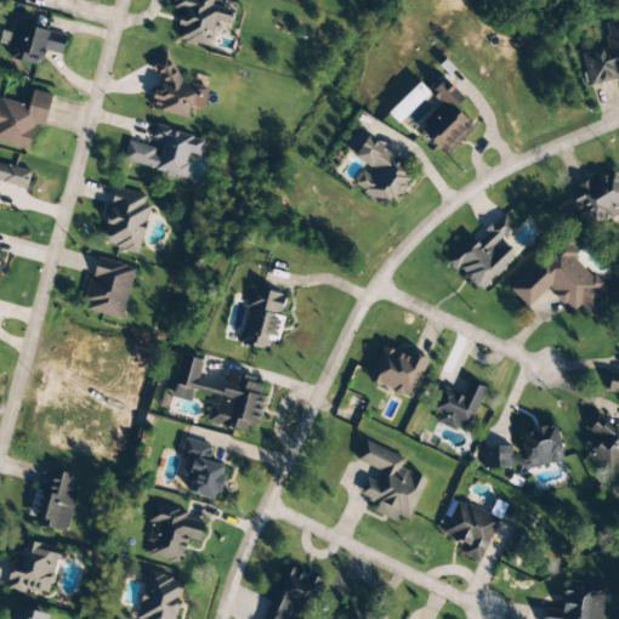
[(213,44),(216,20),(234,23),(238,0),(175,0),(175,7),(183,9),(179,39),(213,44)]
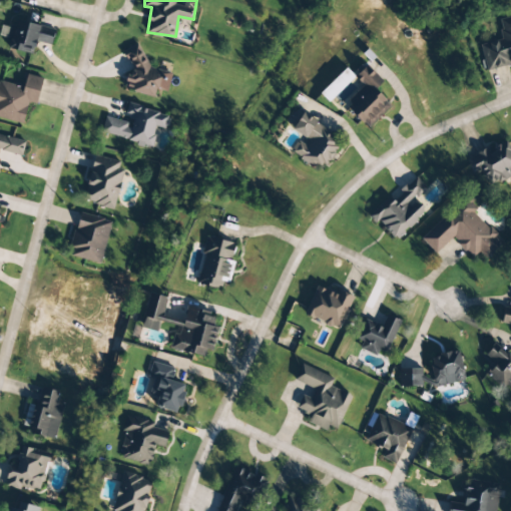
[(510,16),(500,19),(504,38),(482,43),(488,69),(510,64),(510,16)]
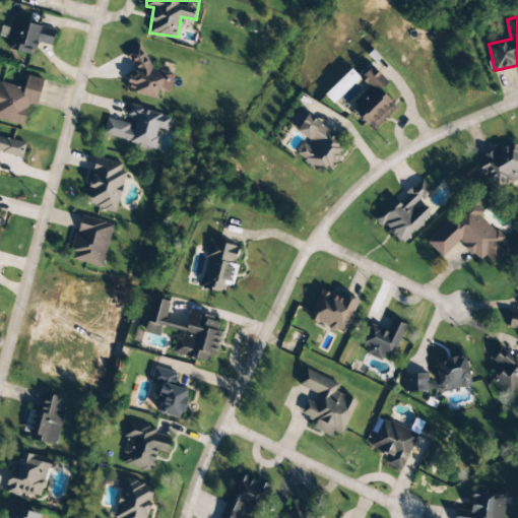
[(36,53),(38,41),(55,45),(58,26),(17,18),(12,49),(36,53)]
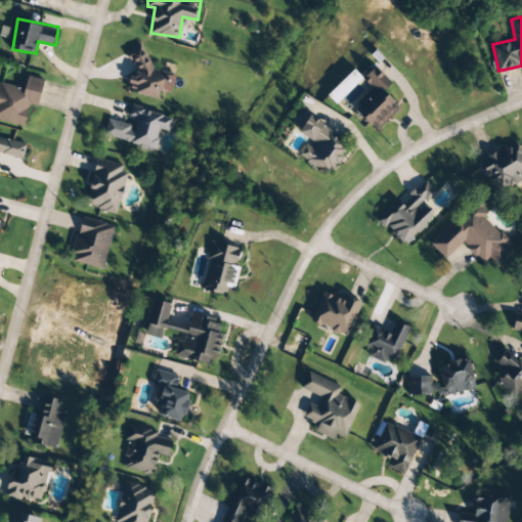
[(159,97),(161,89),(172,91),(177,73),(156,68),(143,43),(130,49),(129,52),(138,72),(132,75),(128,90),(159,97)]
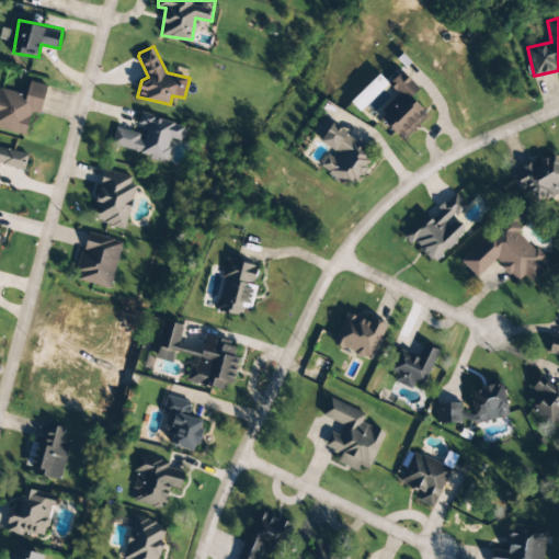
[(430,113),(412,97),(421,88),(402,70),(390,83),(398,91),(378,112),(406,138),(430,113)]
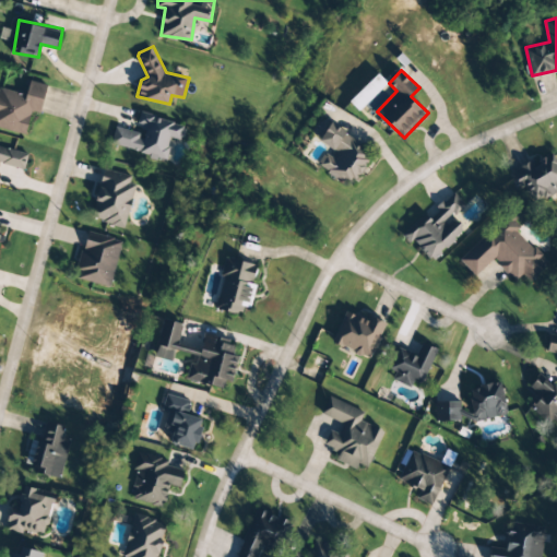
[(351,101),(360,109),(388,82),(381,76),(374,84),(371,81),(351,101)]
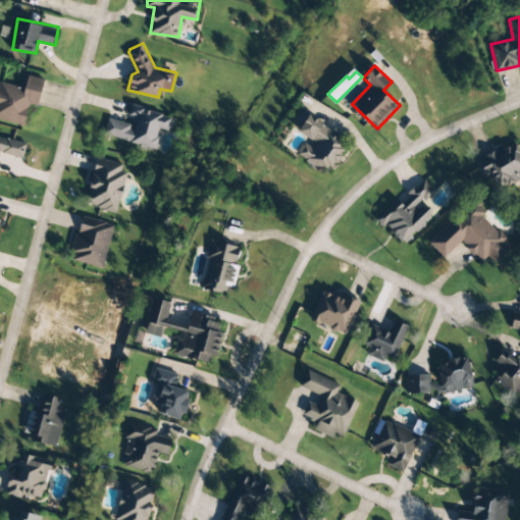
[(39,105),(46,79),(30,74),(27,87),(0,81),(0,118),(24,124),(31,103),(39,105)]
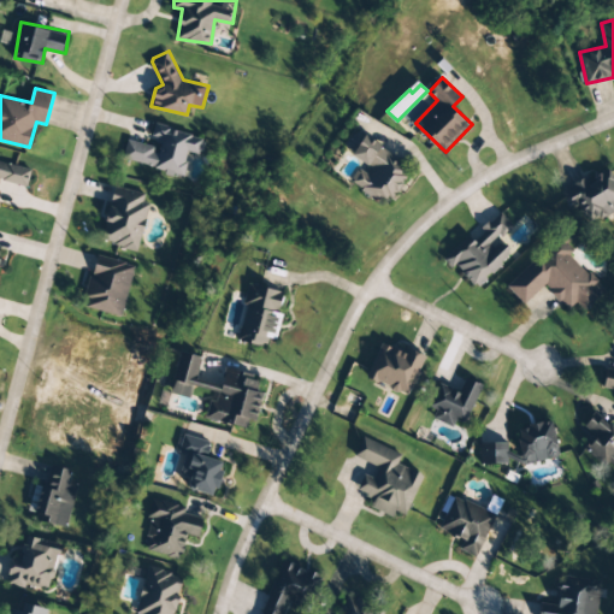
[(124,158),(184,175),(190,151),(204,154),(207,137),(155,123),(152,137),(163,141),(161,148),(129,140),(124,158)]
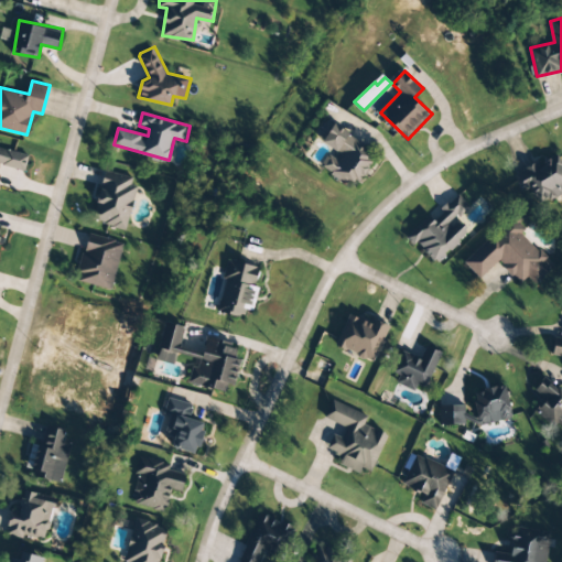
[(321,165),(347,182),(350,177),(359,182),(378,152),(326,120),(316,138),(332,148),(321,165)]
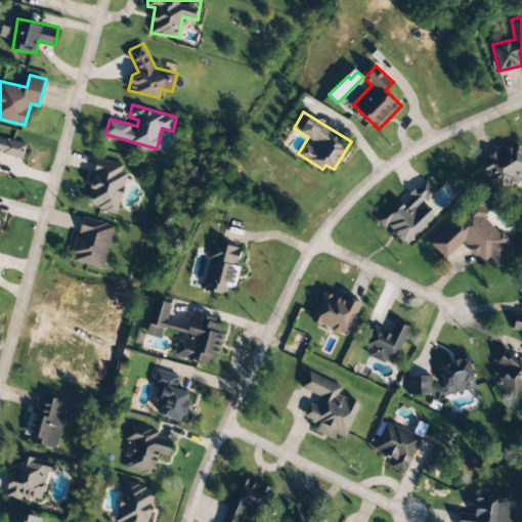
[(28,142),(0,135),(0,151),(25,158),(28,142)]
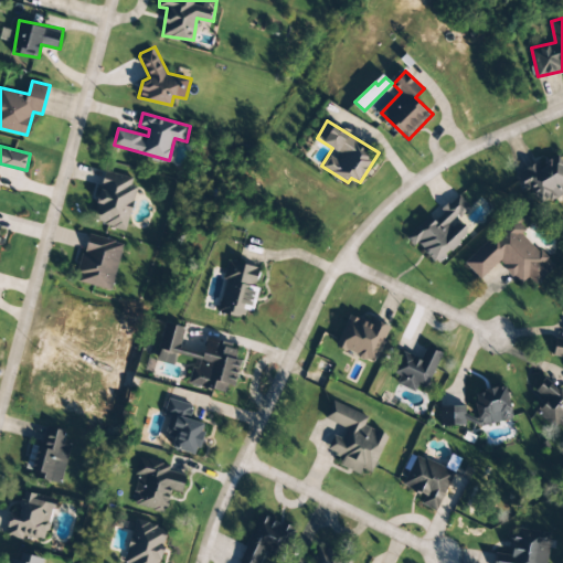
[(519,171),(538,206),(562,192),(562,160),(559,153),(540,163),(539,161),(519,171)]
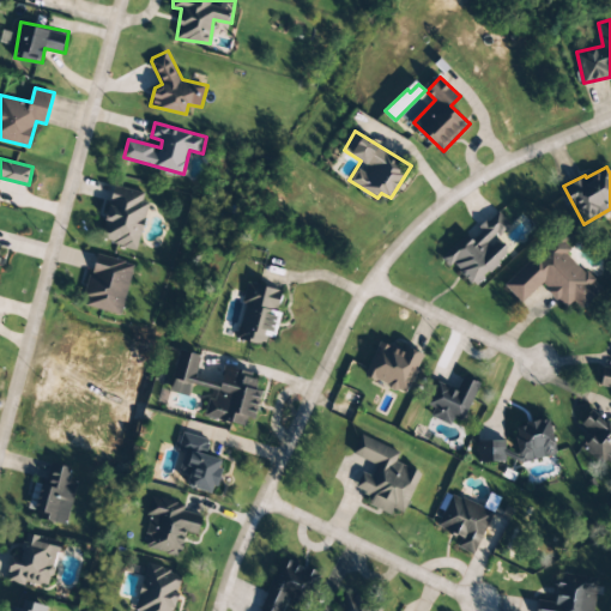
[(137,248),(151,193),(116,185),(102,239),(137,248)]
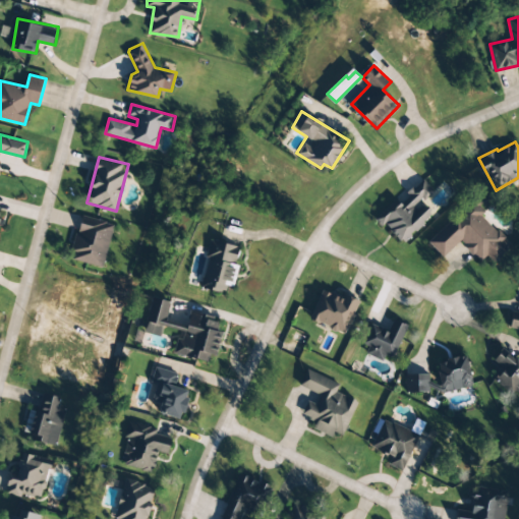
[(436,191),(425,178),(406,191),(409,195),(400,202),(398,198),(378,213),(399,242),(436,217),(423,200),(436,191)]
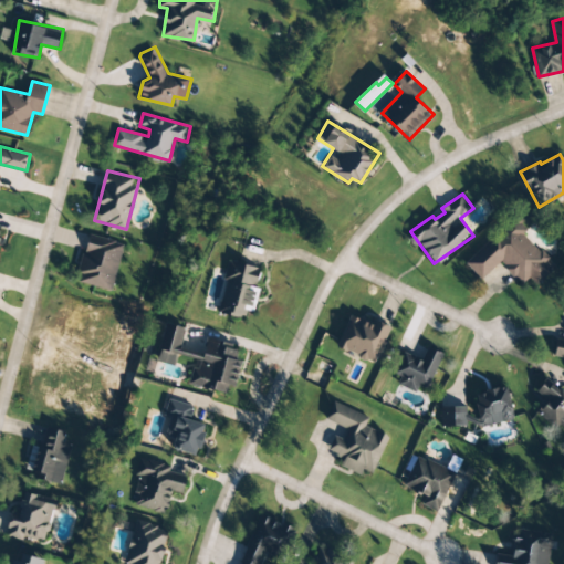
[(467,262),(482,279),(501,261),(524,283),(531,277),(539,284),(557,267),(524,232),(530,227),(517,212),(467,262)]
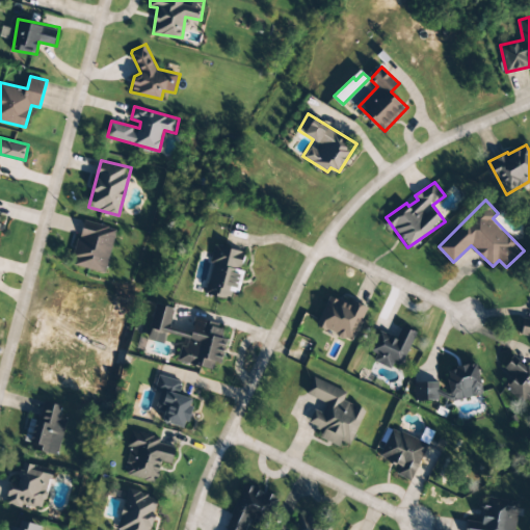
[(73,264),(106,272),(116,230),(83,221),(73,264)]
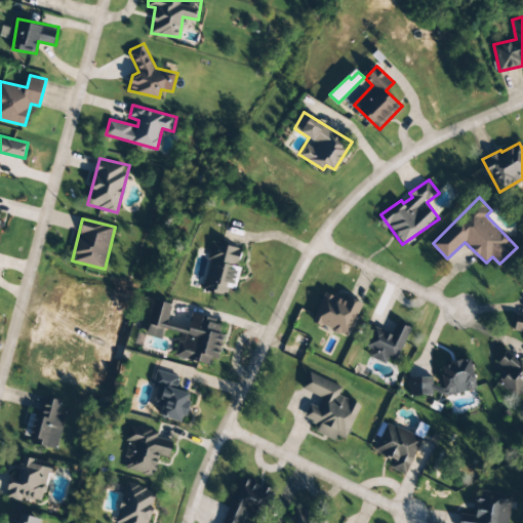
[(243,248),(214,240),(201,287),(227,295),(230,286),(236,287),(241,266),(238,266),(243,248)]
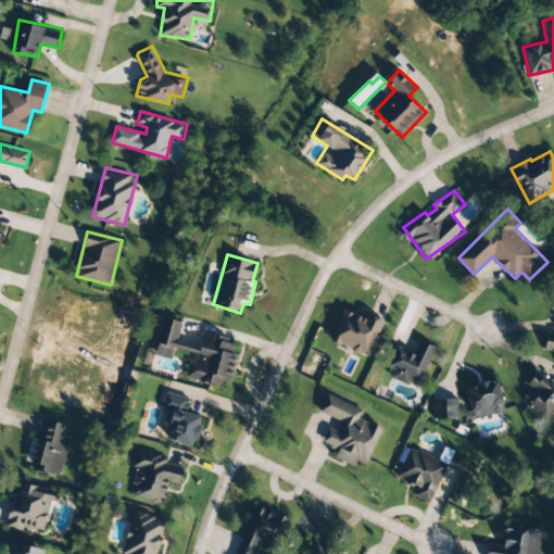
[(331,340),(369,356),(383,322),(345,305),(331,340)]
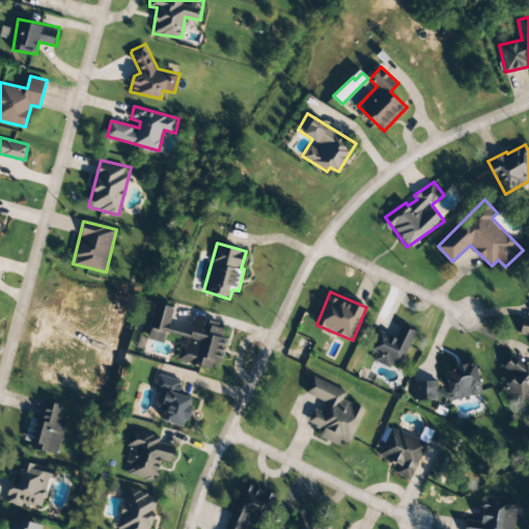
[(148,338),(165,342),(167,332),(189,336),(187,344),(182,343),(178,360),(219,369),(228,324),(195,316),(192,329),(171,324),(175,306),(156,302),(148,338)]
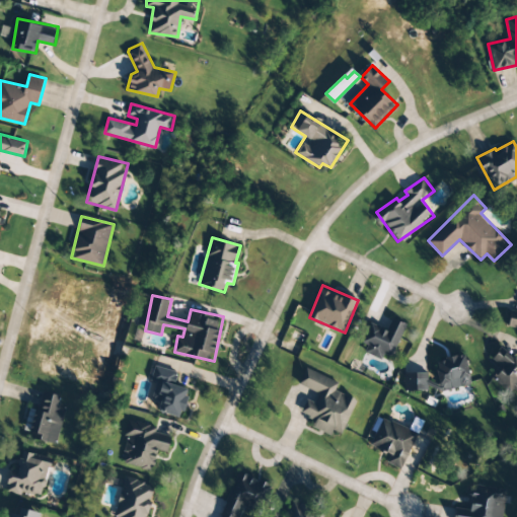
[(407,323),(392,317),(387,328),(370,321),(362,342),(369,344),(366,351),(382,358),(385,353),(392,356),(407,323)]
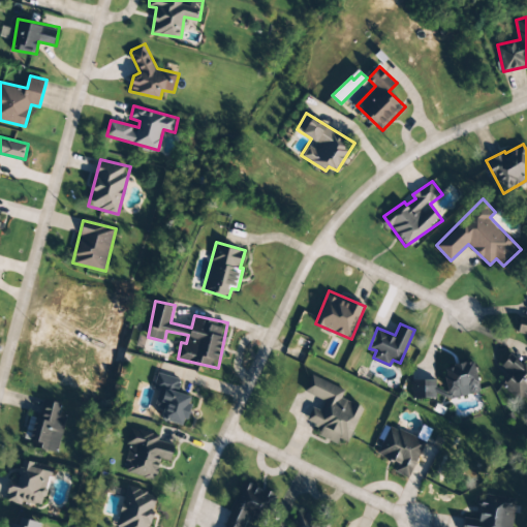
[(504,389),(526,397),(526,363),(507,357),(503,368),(512,371),(504,389)]
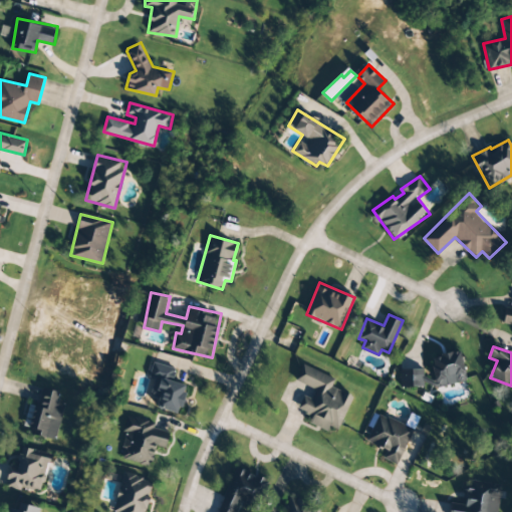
[(402,368),(402,386),(425,386),(425,385),(465,382),(464,352),(434,353),(435,377),(425,377),(425,367),(402,368)]
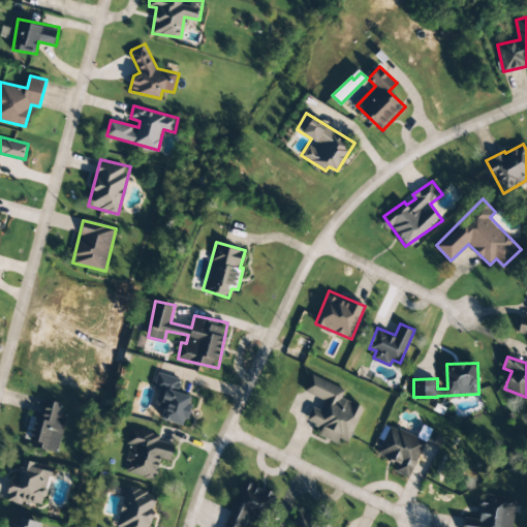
[(182,377),(158,372),(155,386),(160,389),(156,406),(164,408),(162,419),(186,425),(193,395),(179,392),(182,377)]
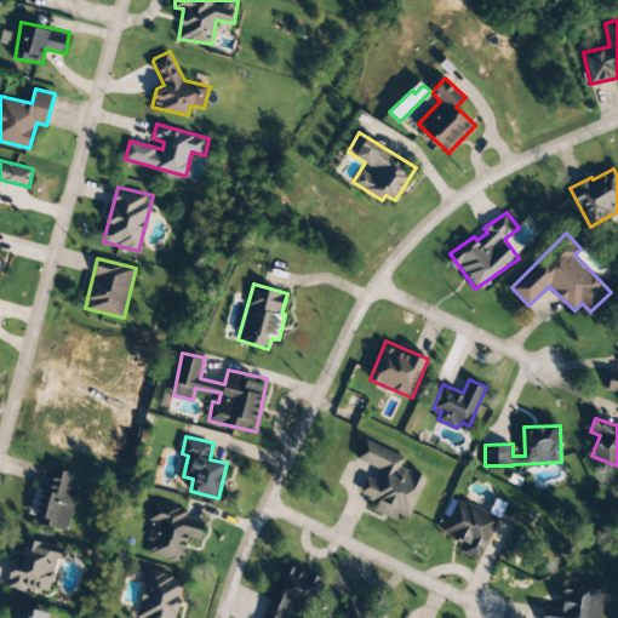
[(406,456),(366,439),(358,458),(382,469),(377,480),(368,476),(360,493),(378,501),(375,509),(398,520),(400,513),(410,516),(427,478),(401,465),(406,456)]
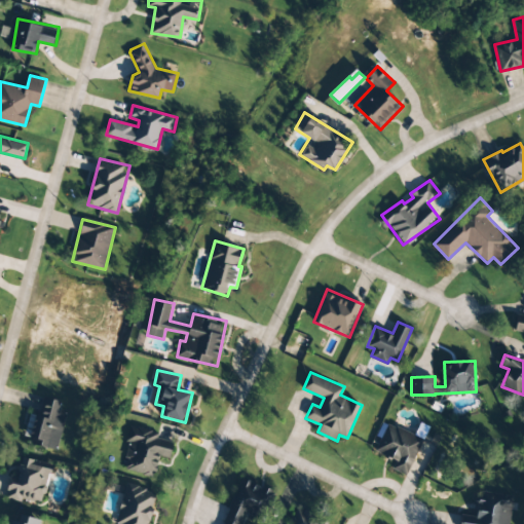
[(25,435),(34,437),(33,443),(58,449),(67,413),(59,411),(62,400),(46,396),(41,415),(31,413),(25,435)]
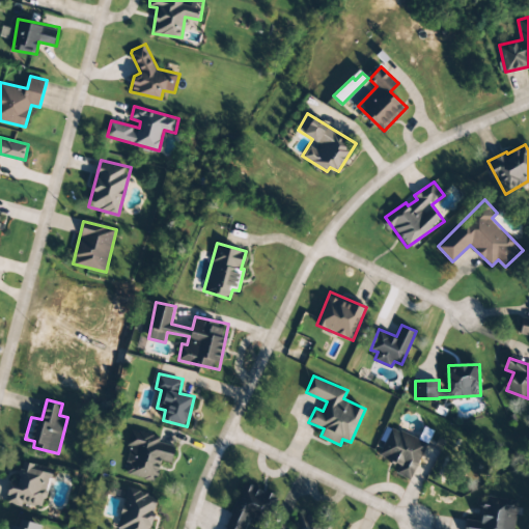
[(412,478),(418,463),(424,466),(433,443),(390,426),(380,455),(400,464),(397,473),(412,478)]
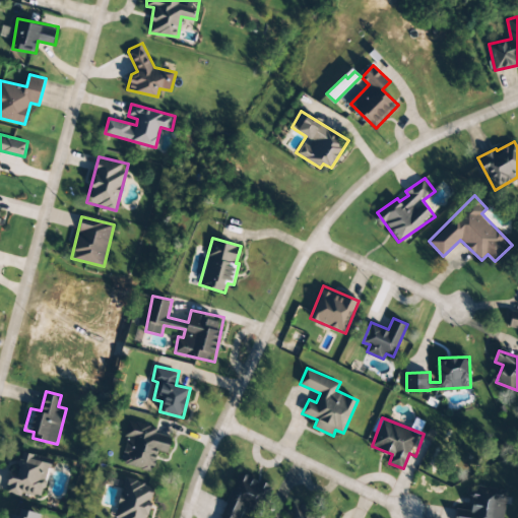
[(173,436),(156,433),(157,428),(128,422),(126,434),(129,435),(124,463),(154,469),(158,450),(169,452),(173,436)]
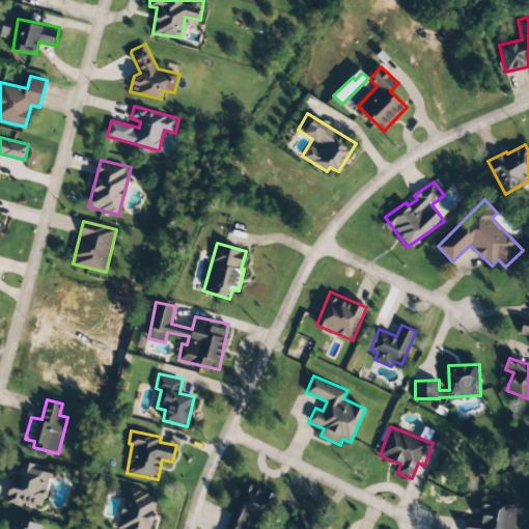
[(6,502),(22,505),(23,501),(45,506),(54,468),(23,461),(19,480),(11,479),(6,502)]
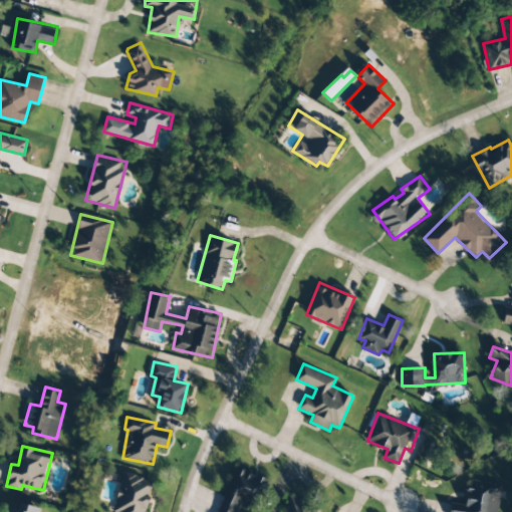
[(271,479),(237,466),(218,511),(237,511),(242,500),(260,507),(271,479)]
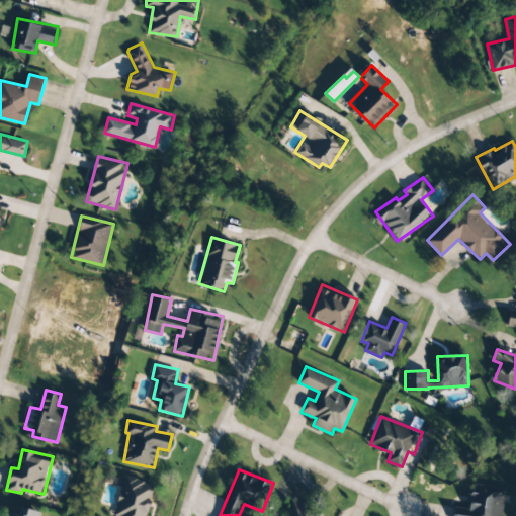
[(115,515),(147,515),(155,491),(146,488),(148,481),(127,475),(115,515)]
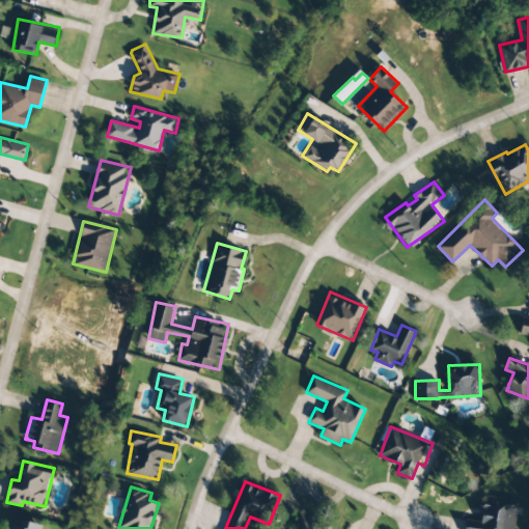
[(513,528),(519,500),(483,495),(479,520),(467,518),(465,528),(513,528)]
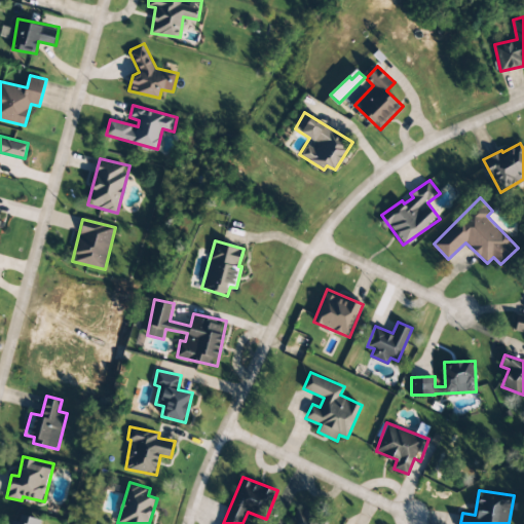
[(327,523),(328,521),(297,508),(289,523),(327,523)]
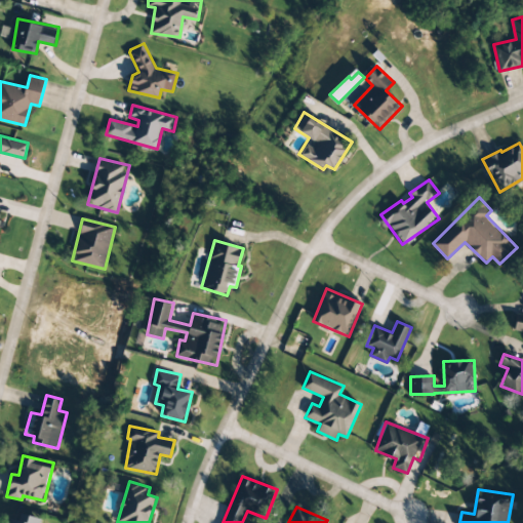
[(40,522),(42,518),(22,513),(19,519),(9,517),(6,522),(40,522)]
